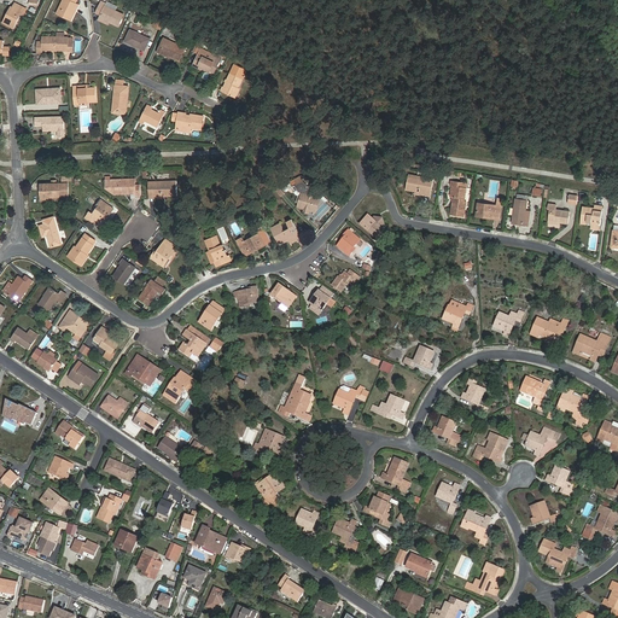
[(64,9),(60,15),(73,21),(75,15),(74,13),(77,4),(76,4),(77,0),(65,0),(63,9),(64,9)]
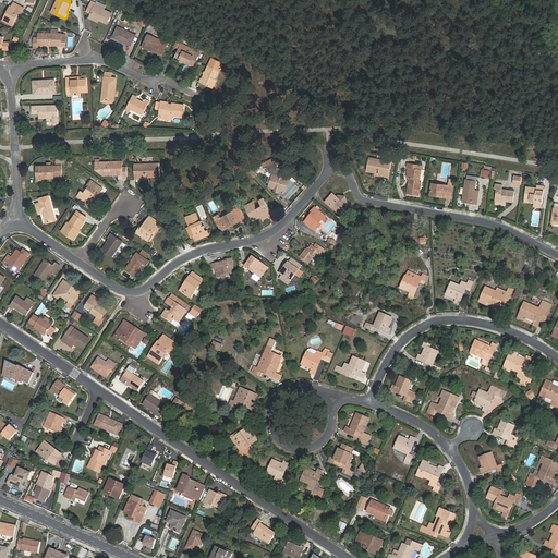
[(7,13),(5,12),(1,20),(10,25),(17,10),(15,10),(17,5),(11,2),(10,5),(7,13)]
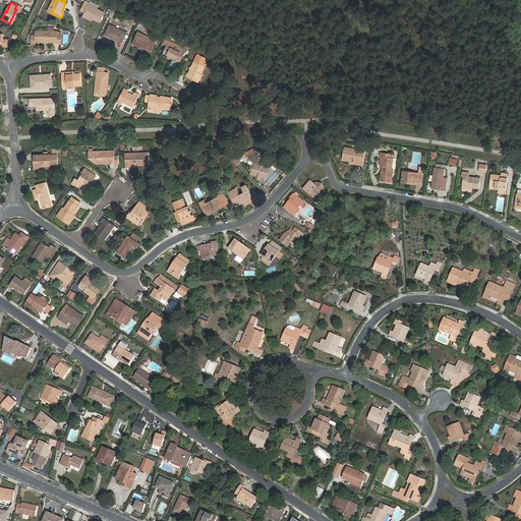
[(101,21),(105,11),(90,4),(85,13),(85,14),(101,21)]
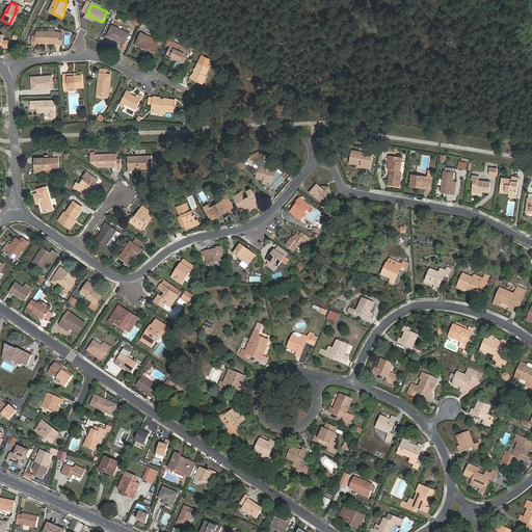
[(142,18),(136,15),(133,21),(139,24),(142,18)]
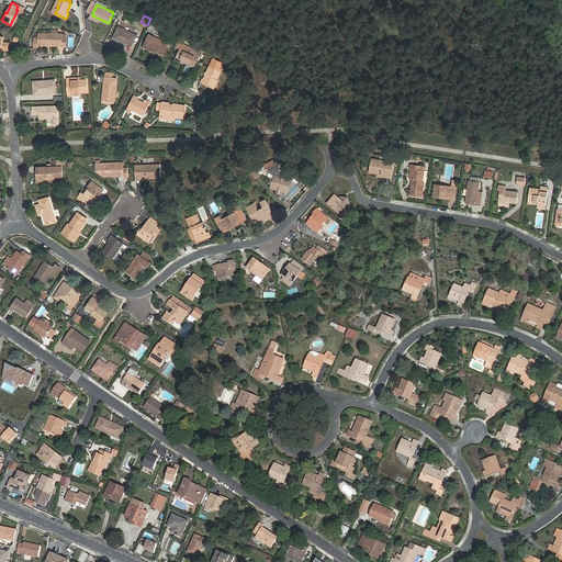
[(133,43),(137,34),(120,25),(115,35),(133,43)]
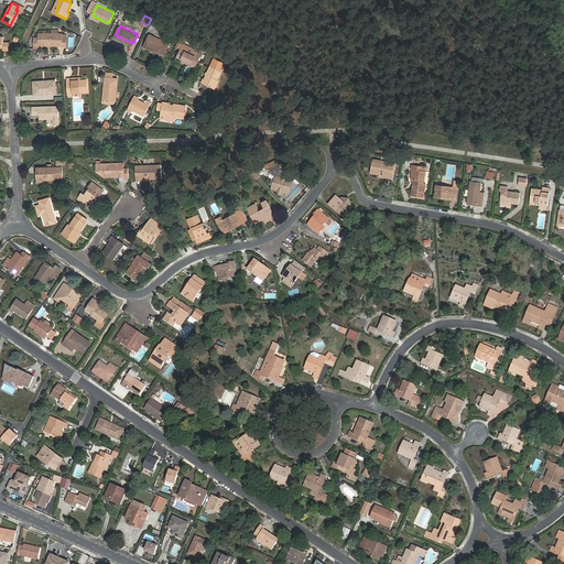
[(64,46),(64,39),(64,34),(41,33),(41,36),(41,46),(50,47),(51,45),(60,45),(60,46),(64,46)]
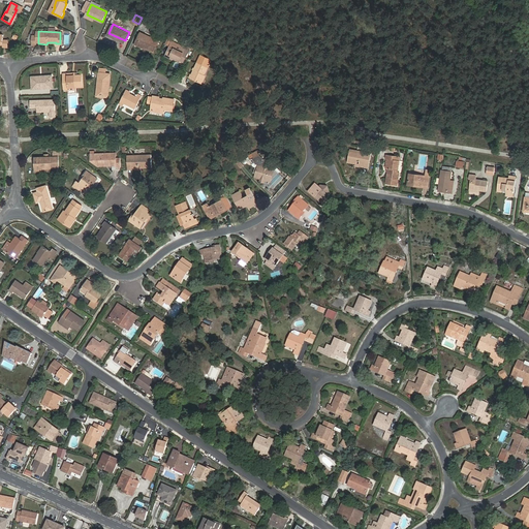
[(146,45),(148,47),(155,50),(159,41),(152,37),(152,36),(142,31),(136,42),(145,47),(146,45)]
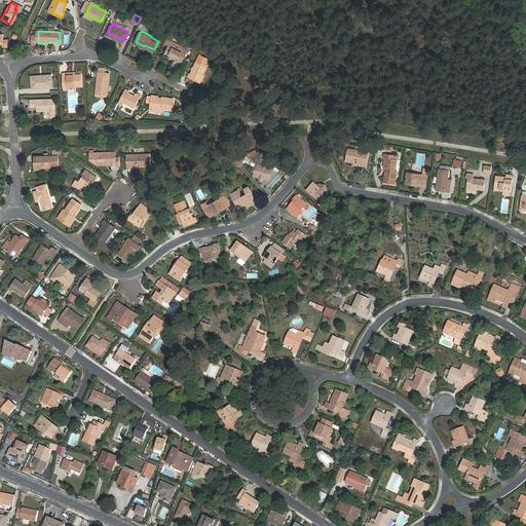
[(176,55),(175,58),(179,59),(180,58),(183,60),(189,46),(182,43),(179,49),(170,45),(165,52),(173,57),(174,54),(176,55)]
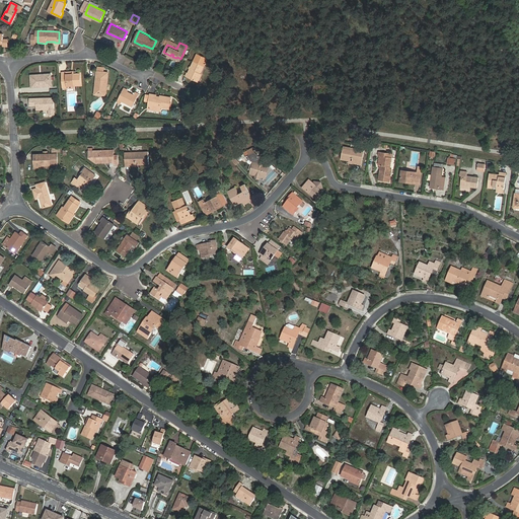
[(188,75),(198,79),(201,71),(207,57),(198,53),(188,75)]
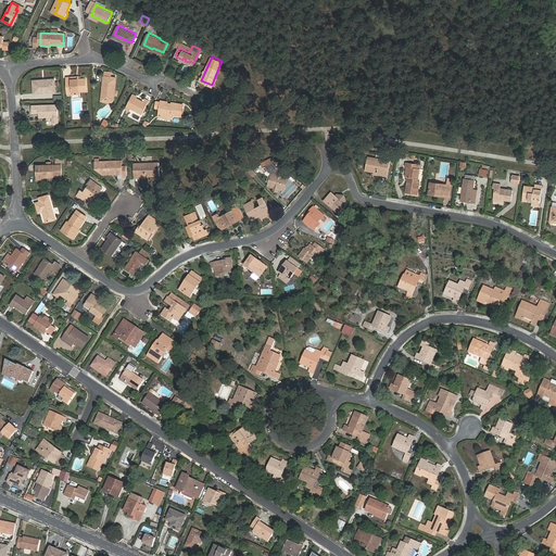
[(70,93),(75,93),(75,92),(80,91),(81,91),(89,91),(88,79),(80,79),(78,79),(78,77),(68,78),(70,93)]
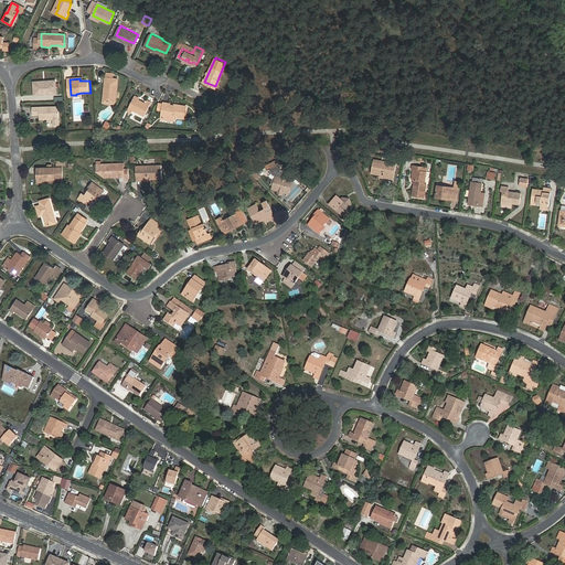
[(106,94),(106,97),(106,104),(116,105),(118,81),(106,80),(105,94),(106,94)]
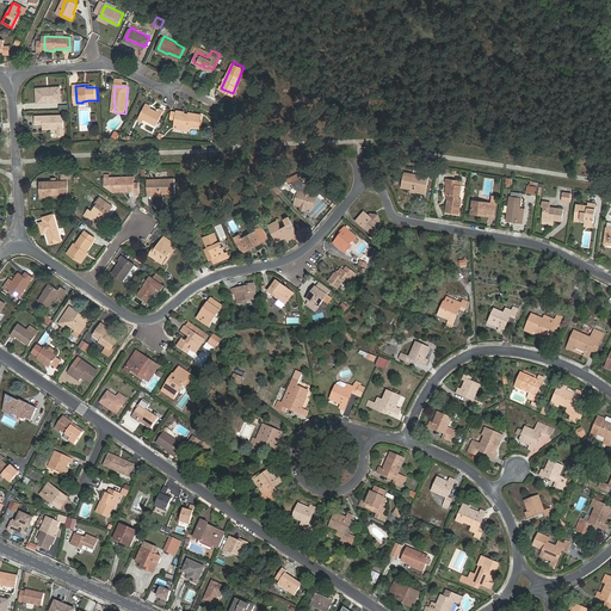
[(51,93),(39,93),(39,104),(63,103),(62,88),(50,90),(51,93)]
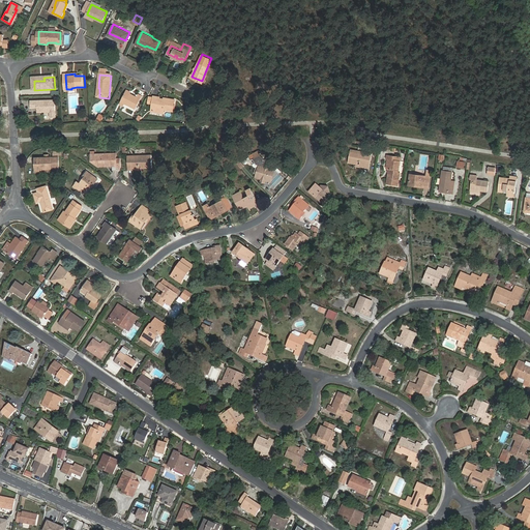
[(129,95),(125,93),(120,104),(136,110),(142,98),(137,96),(136,97),(136,98),(129,95)]
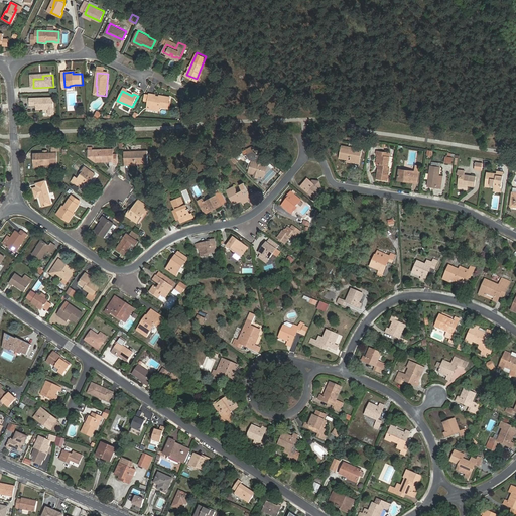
[(149,106),(160,108),(160,105),(169,107),(170,98),(163,97),(163,98),(159,98),(156,97),(156,96),(150,95),(148,103),(149,103),(149,106)]
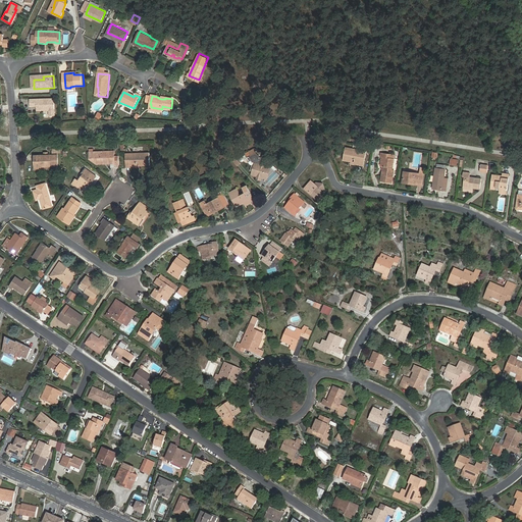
[(55,100),(32,101),(33,109),(39,108),(39,112),(51,111),(51,117),(56,117),(55,100)]
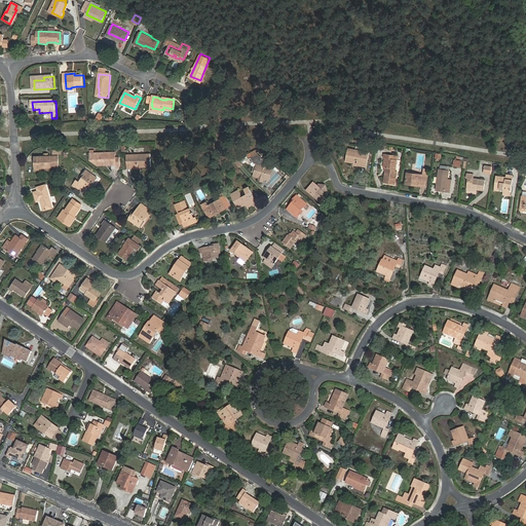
[(344,162),(353,164),(353,161),(357,162),(355,164),(366,166),(368,153),(346,150),(344,162)]
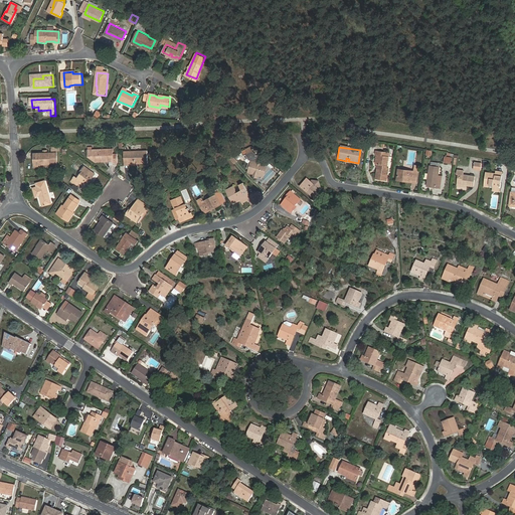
[(103,161),(113,161),(113,151),(92,152),(92,161),(95,163),(103,163),(103,161)]
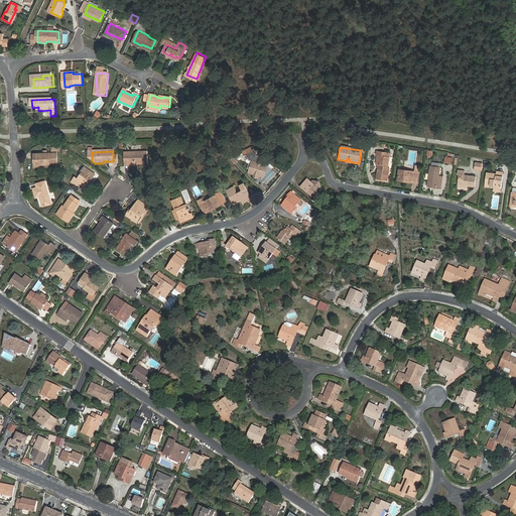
[(379,167),(378,167),(377,174),(387,176),(388,168),(387,168),(389,153),(376,151),(376,155),(378,155),(377,164),(378,165),(380,165),(379,167)]
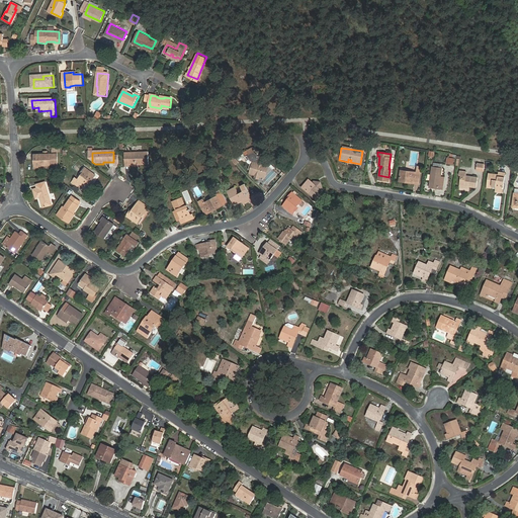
[(139,163),(139,165),(149,165),(149,153),(124,154),(125,166),(136,165),(135,163),(139,163)]
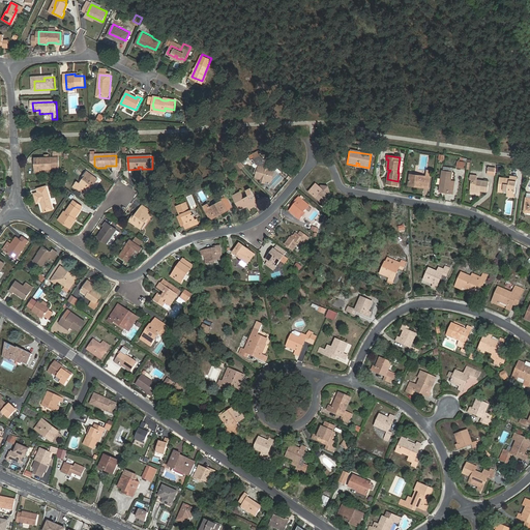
[(254,162),(261,158),(258,156),(251,158),(253,165),(256,166),(256,165),(254,164),(254,162)]
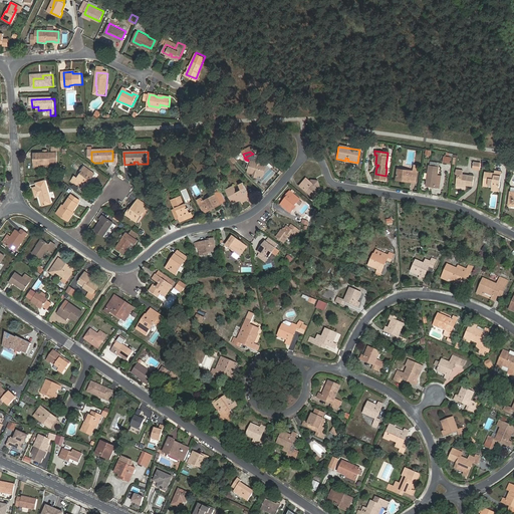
[(41,166),(45,166),(58,165),(57,154),(36,155),(36,168),(41,168),(41,166)]
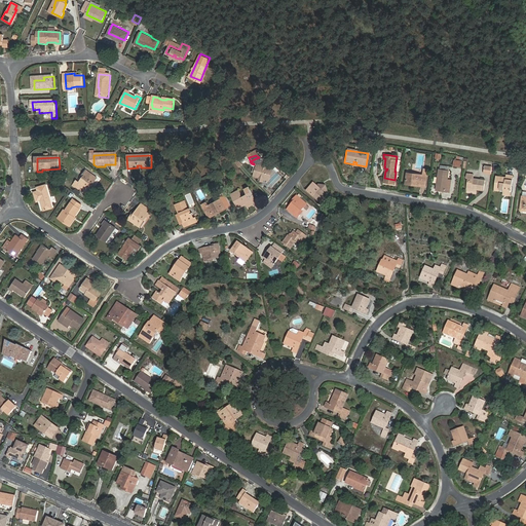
[(266,179),(268,164),(263,164),(264,161),(259,157),(252,160),(252,162),(254,163),(254,164),(253,167),(251,167),(250,173),(252,174),(252,177),(257,178),(257,181),(262,181),(262,179),(266,179)]
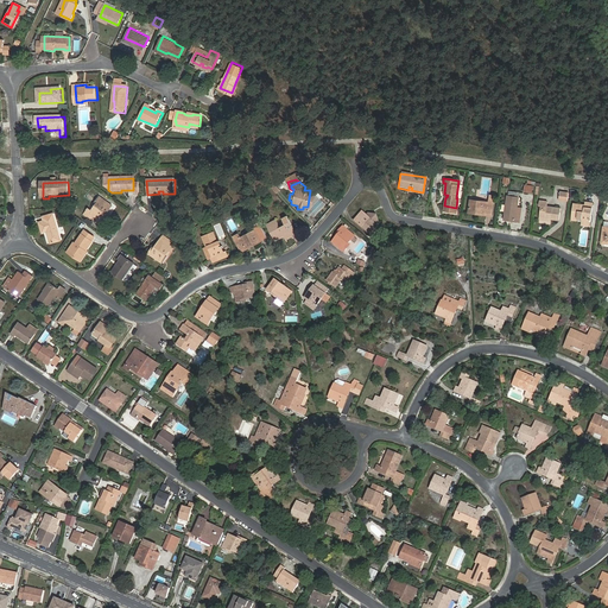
[(310,190),(308,207),(308,210),(312,216),(324,203),(310,190)]
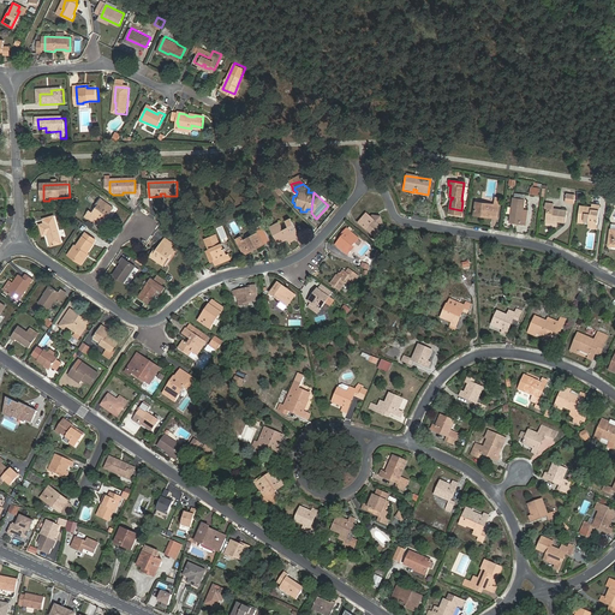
[(484,215),(484,216),(496,219),(500,198),(495,198),(494,206),(477,203),(475,214),(484,215)]
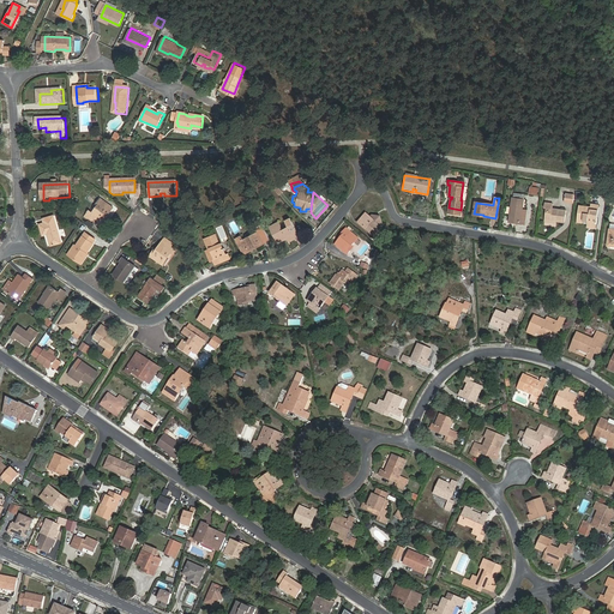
[(564,206),(573,208),(575,199),(566,198),(564,206)]
